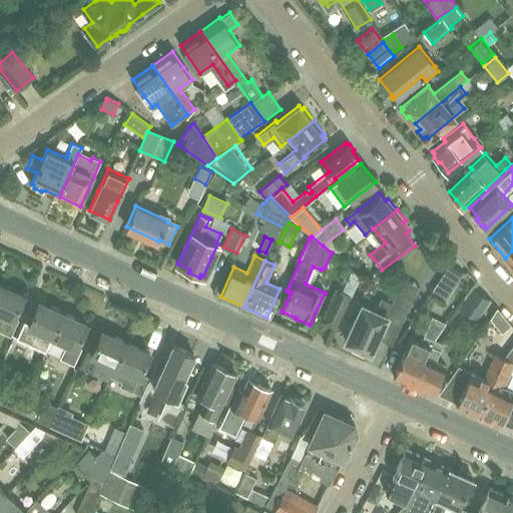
[(445,301),(463,273),(450,264),(431,292),(445,301)]
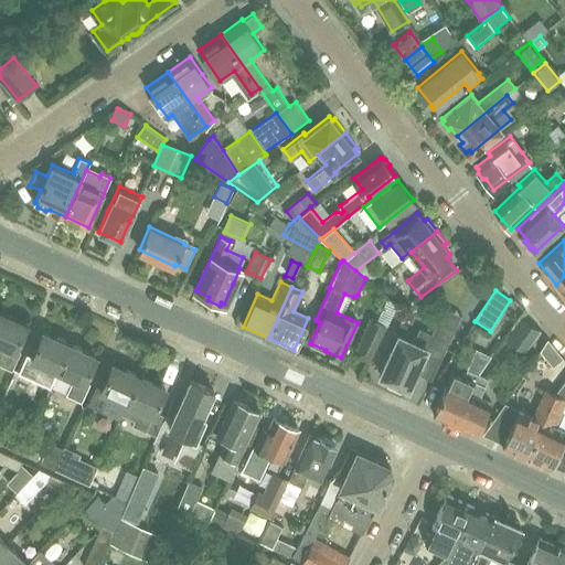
[(0,312),(0,311),(0,363),(11,370),(20,351),(16,349),(27,324),(17,320),(17,319),(0,312)]
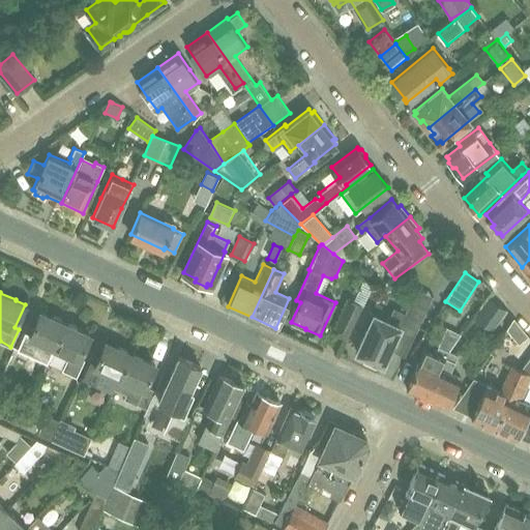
[(348,298),(331,331),(346,339),(362,305),(348,298)]
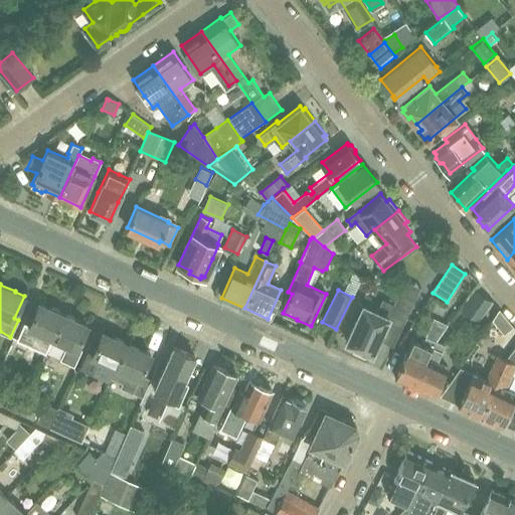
[(478,290),(464,310),(477,319),(491,299),(478,290)]
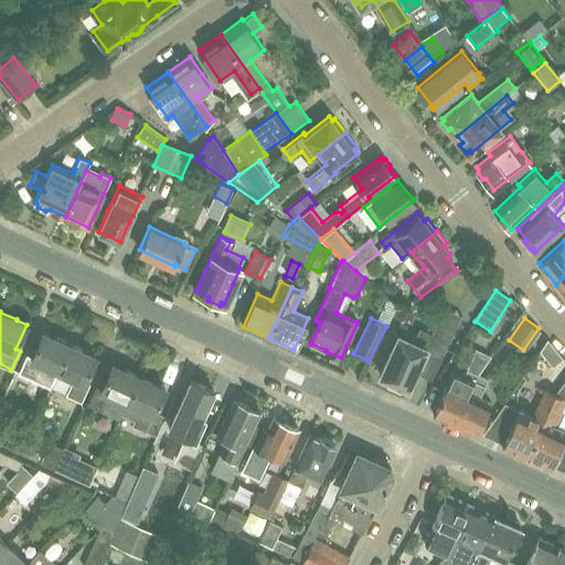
[(398,334),(380,374),(390,379),(387,383),(403,390),(405,386),(408,387),(428,343),(444,351),(456,327),(438,319),(432,332),(419,327),(413,341),(398,334)]
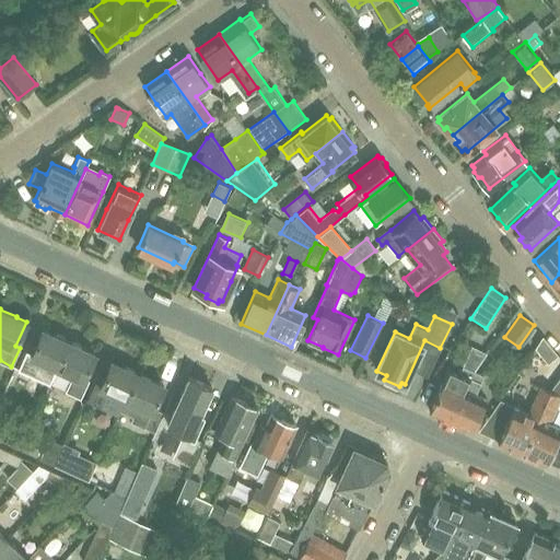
[(57,368),(69,341),(51,333),(51,334),(42,329),(31,354),(26,352),(19,370),(32,376),(39,360),(57,368)]
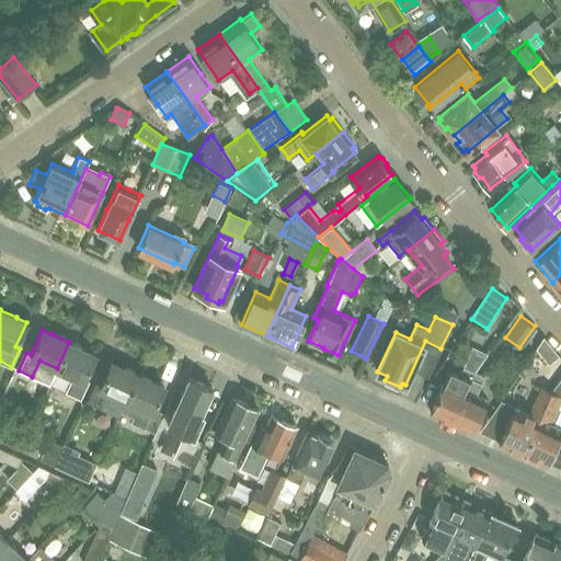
[(559,355),(544,336),(536,348),(549,364),(559,355)]
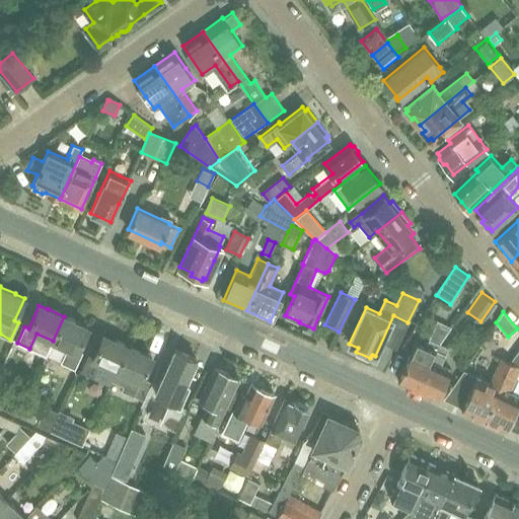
[(77,351),(79,346),(88,327),(79,323),(79,322),(64,316),(53,341),(49,350),(64,358),(62,363),(74,369),(81,352),(77,351)]
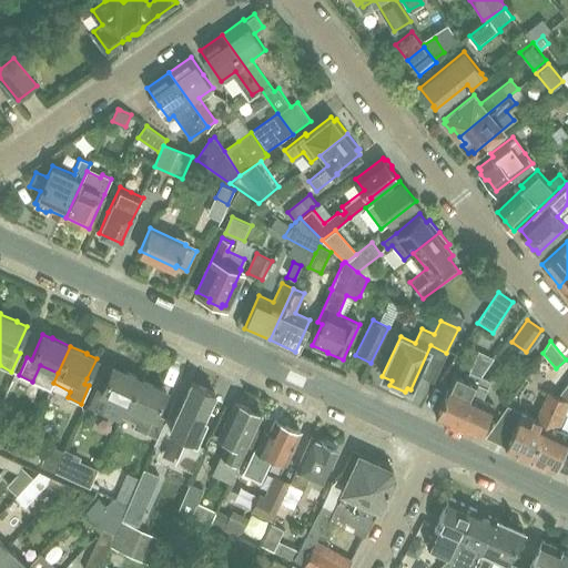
[(122,416),(140,378),(112,366),(101,391),(98,388),(89,407),(103,414),(105,408),(122,416)]
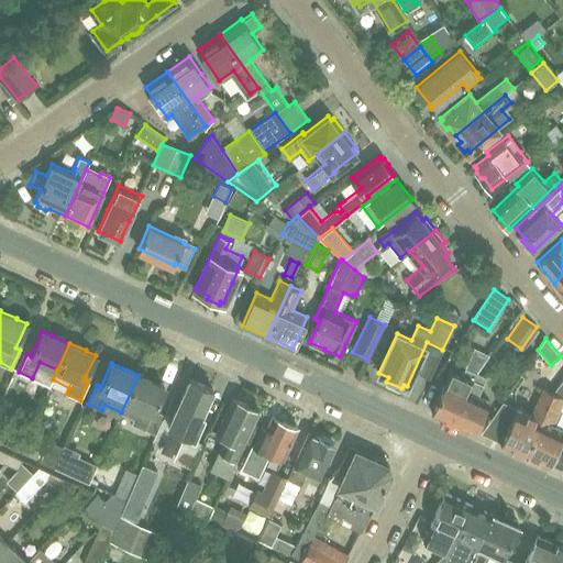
[(453,422),(476,373),(465,367),(462,374),(451,370),(431,411),(453,422)]
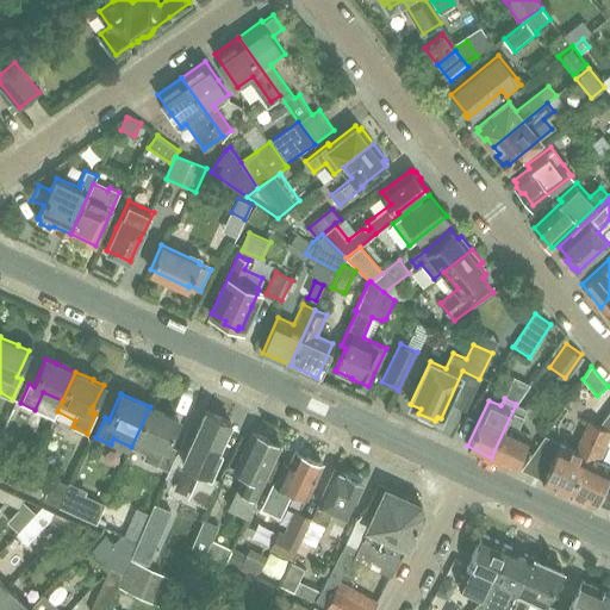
[(491,458),(515,468),(530,435),(517,429),(527,409),(516,404),(491,458)]
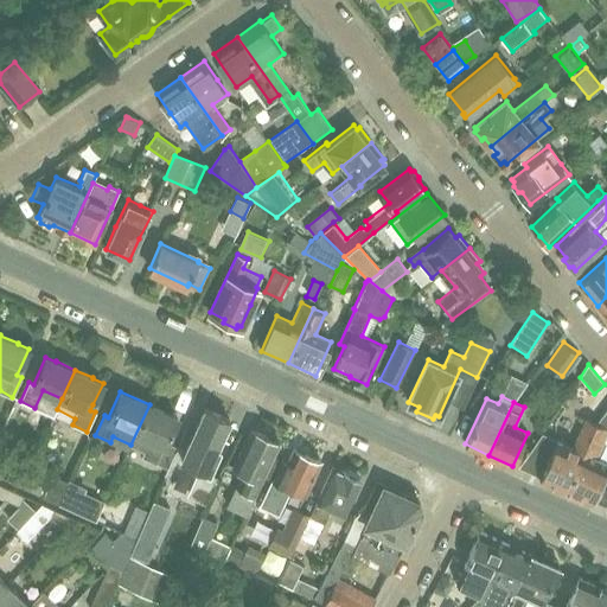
[(176,448),(166,443),(178,417),(149,404),(131,445),(146,451),(142,458),(166,468),(176,448)]
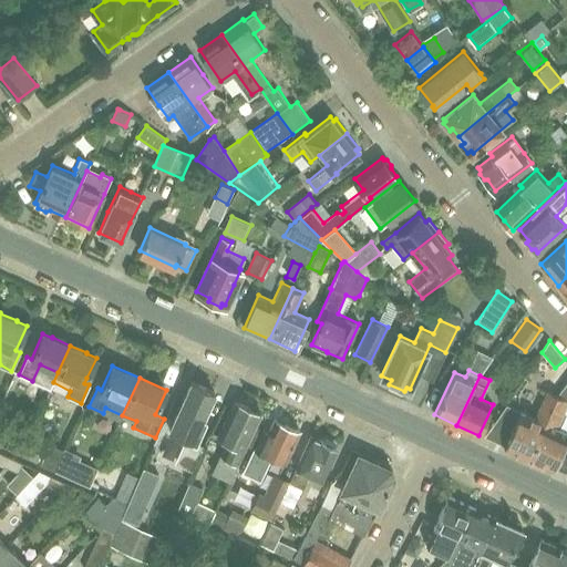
[(566,432),(557,428),(566,404),(566,380),(557,394),(528,457),(552,468),(563,447),(566,449),(566,432)]
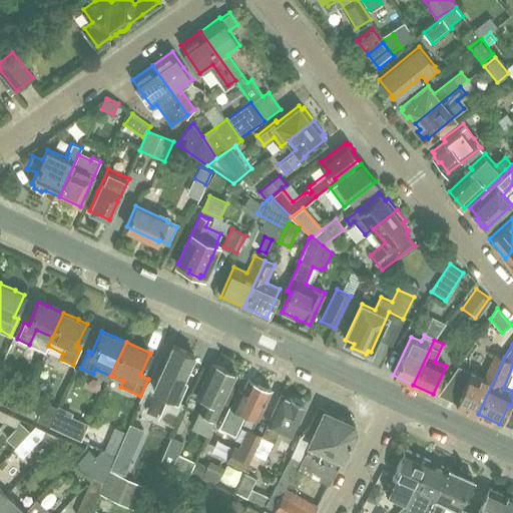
[(183,376),(185,372),(193,354),(173,345),(148,399),(163,406),(168,394),(177,398),(186,378),(183,376)]
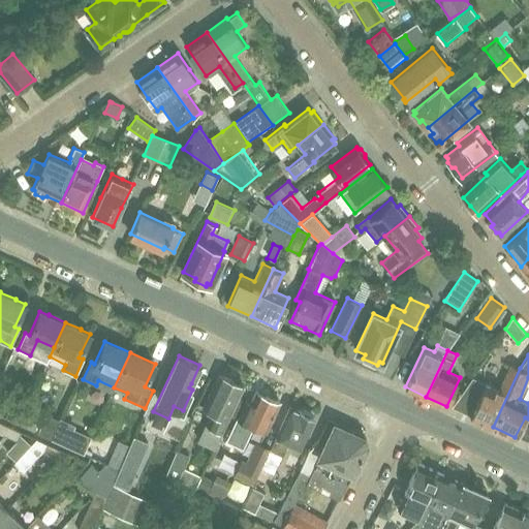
[(493,427),(520,368),(510,364),(499,390),(472,377),(461,395),(476,402),(470,416),(493,427)]
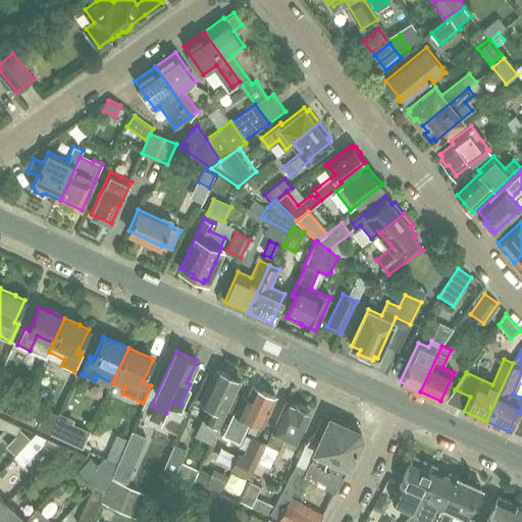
[(211,444),(231,399),(241,379),(216,368),(201,402),(209,405),(195,436),(211,444)]
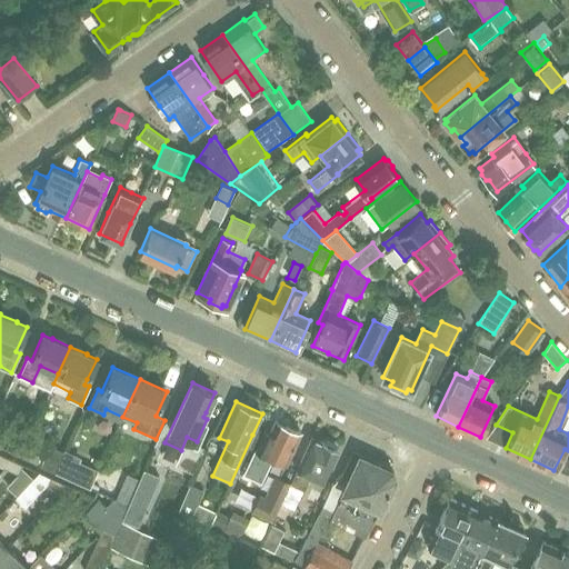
[(276,420),(268,435),(265,432),(245,473),(261,480),(270,460),(285,467),(301,431),(276,420)]
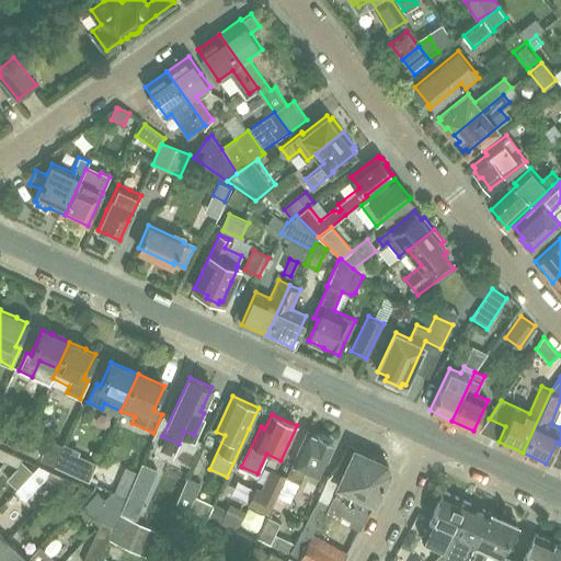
[(320,473),(333,443),(331,442),(330,437),(322,434),(319,436),(308,431),(288,478),(299,482),(306,467),(320,473)]
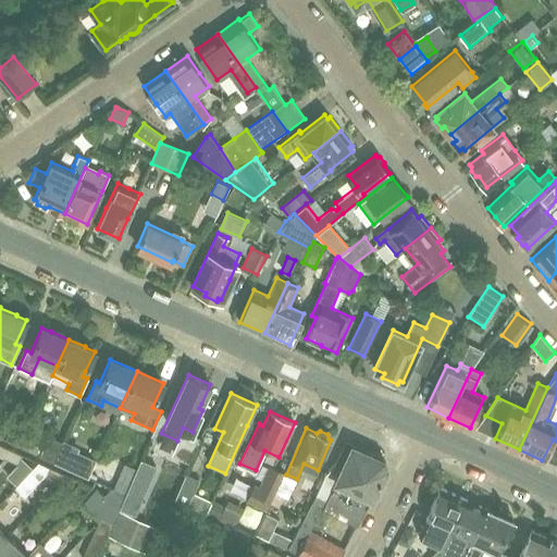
[(53,462),(62,443),(50,436),(40,456),(53,462)]
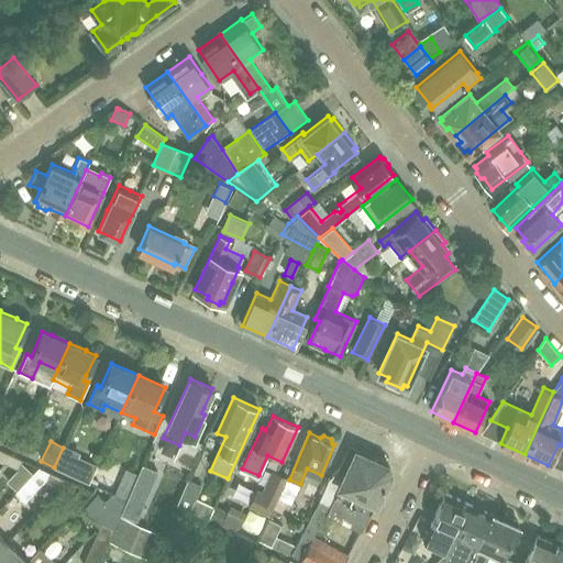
[(329,515),(345,521),(361,530),(376,503),(389,472),(387,464),(349,446),(340,466),(331,475),(301,537),(311,542),(320,526),(323,527),(329,515)]
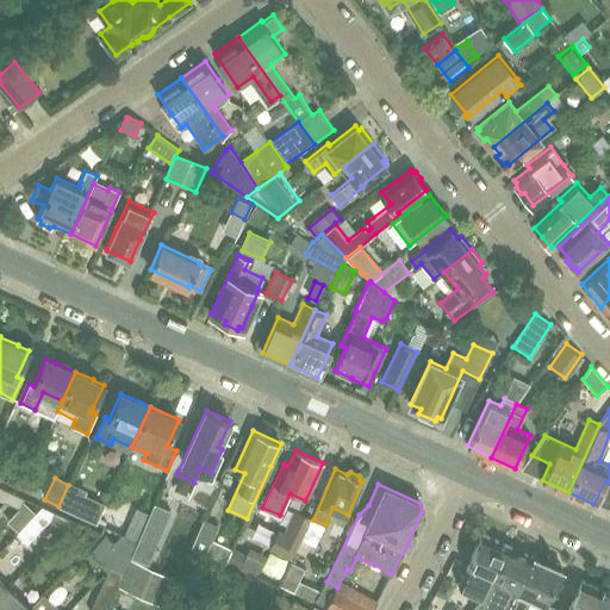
[(68,485),(58,506),(75,514),(83,497),(85,492),(68,485)]
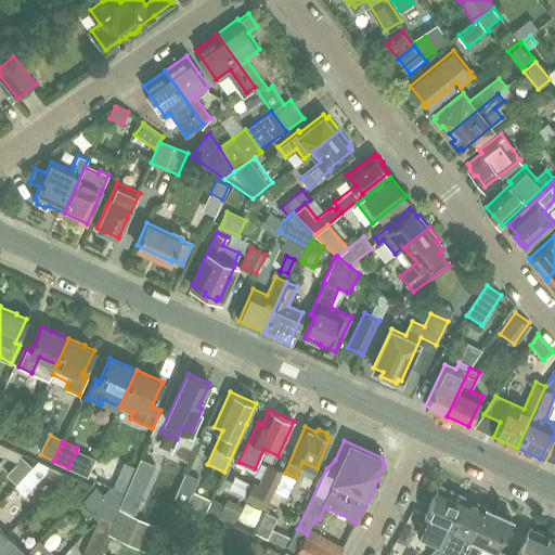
[(9,448),(4,456),(20,464),(24,454),(9,448)]
